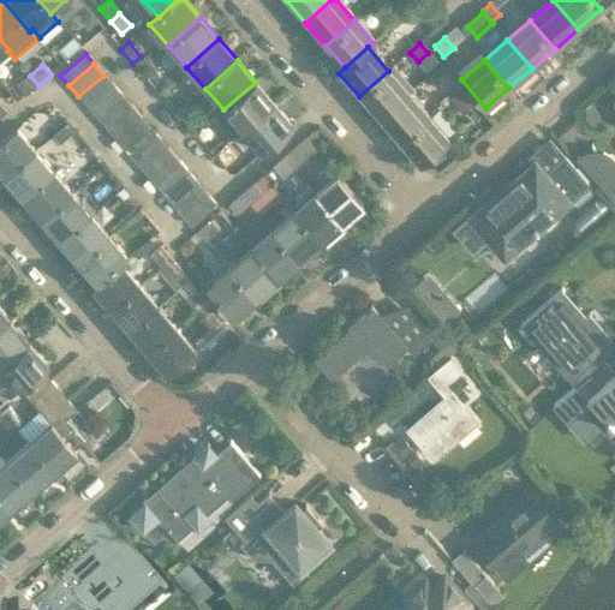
[(380,120),(408,95),(388,71),(359,96),(380,120)]
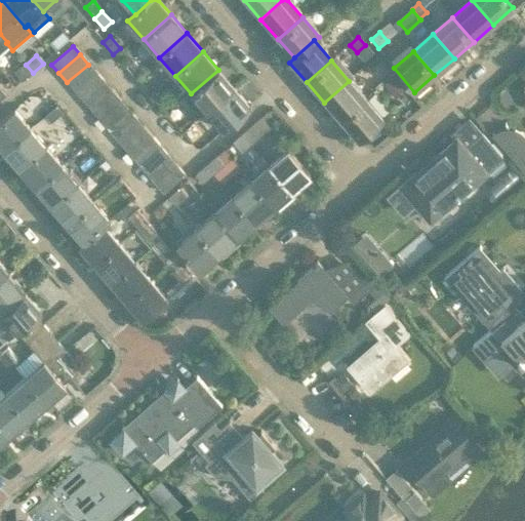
[(22,82),(33,73),(26,65),(14,75),(22,82)]
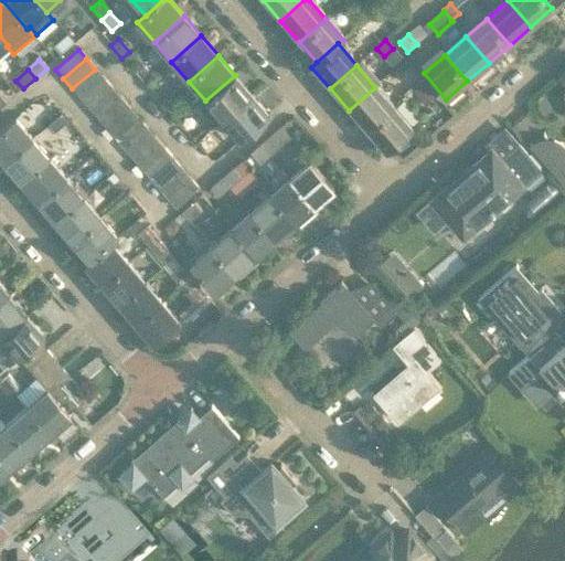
[(81,98),(104,80),(95,70),(72,88),(81,98)]
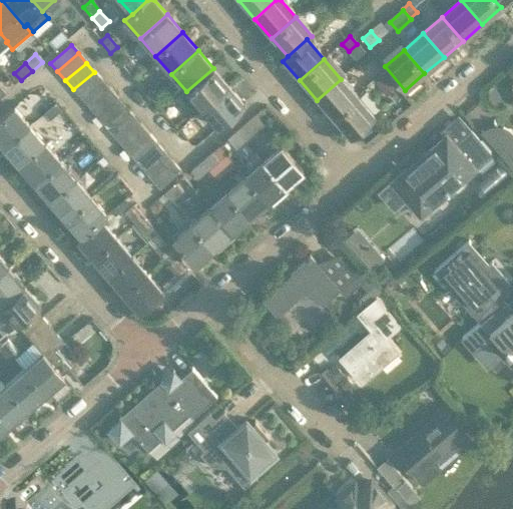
[(201,109),(228,85),(213,68),(186,91),(201,109)]
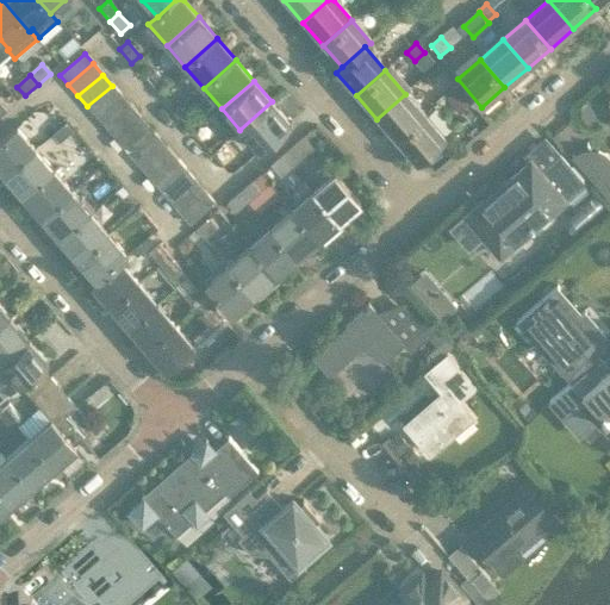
[(95,117),(120,97),(112,86),(87,106),(95,117)]
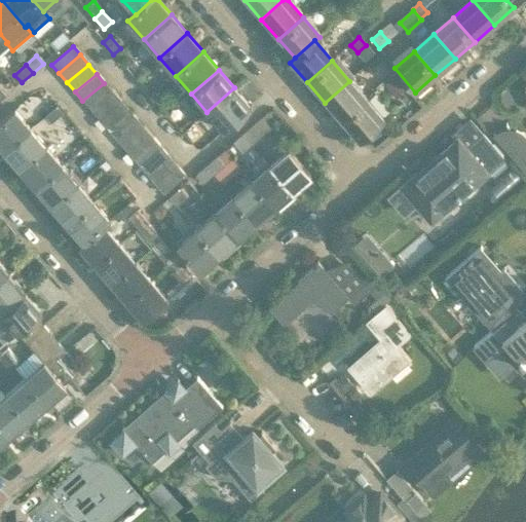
[(405,90),(395,78),(385,85),(397,98),(405,90)]
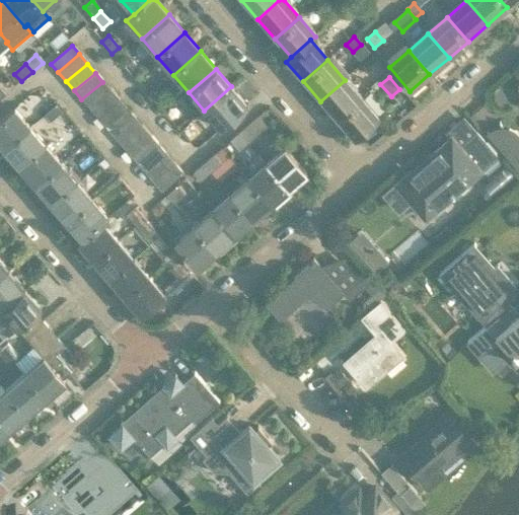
[(338,121),(362,99),(345,80),(320,101),(338,121)]
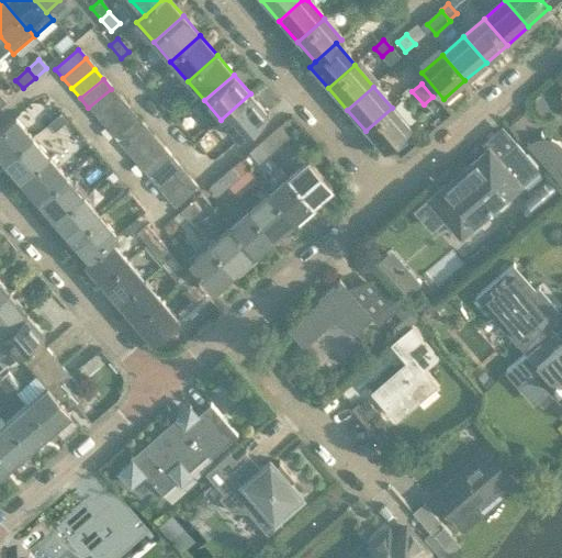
[(97,118),(120,98),(111,89),(88,108),(97,118)]
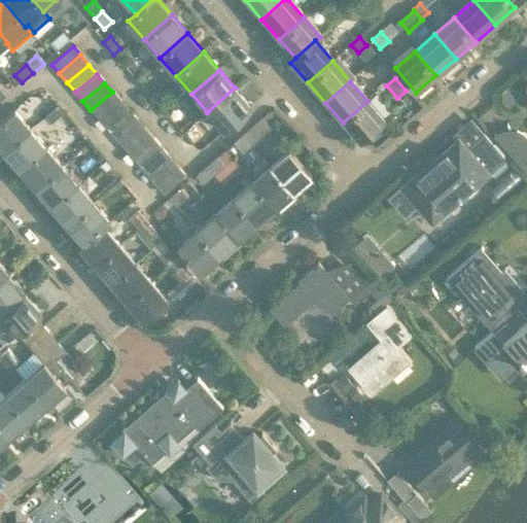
[(223,131),(251,106),(235,88),(207,112),(223,131)]
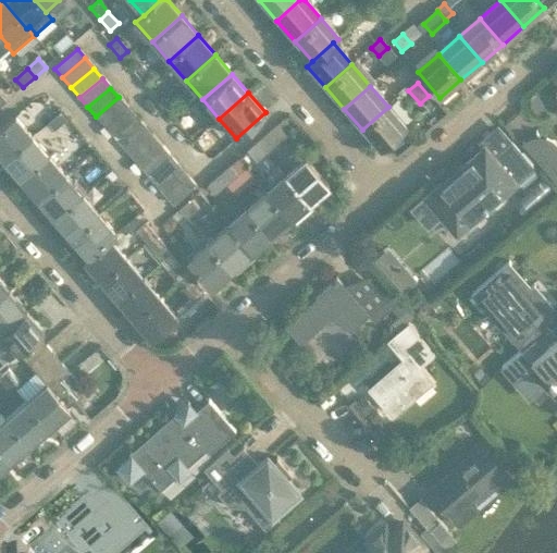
[(104,126),(127,108),(119,97),(96,117),(104,126)]
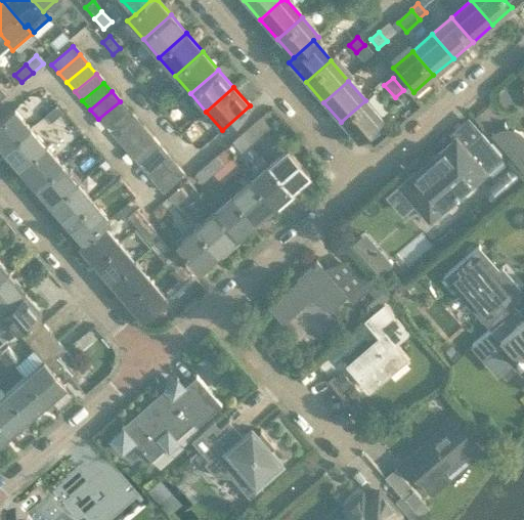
[(357,141),(382,120),(365,100),(341,122),(357,141)]
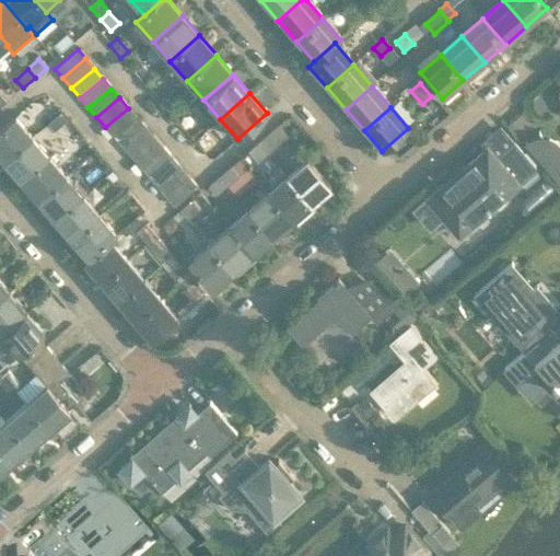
[(114,138),(137,118),(128,108),(105,127),(114,138)]
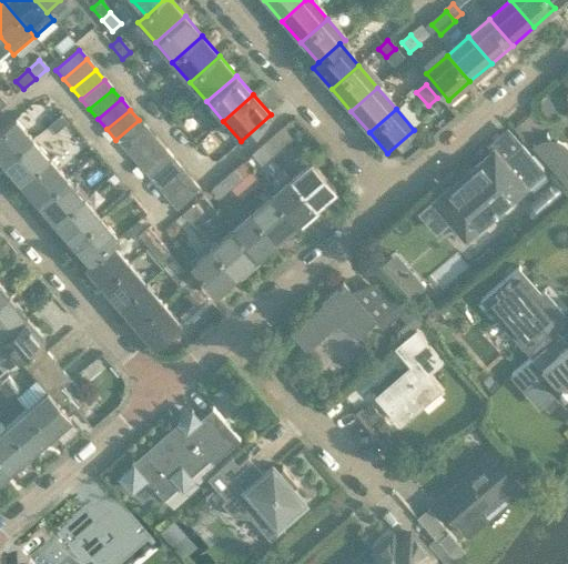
[(48,129),(56,137),(67,127),(60,119),(48,129)]
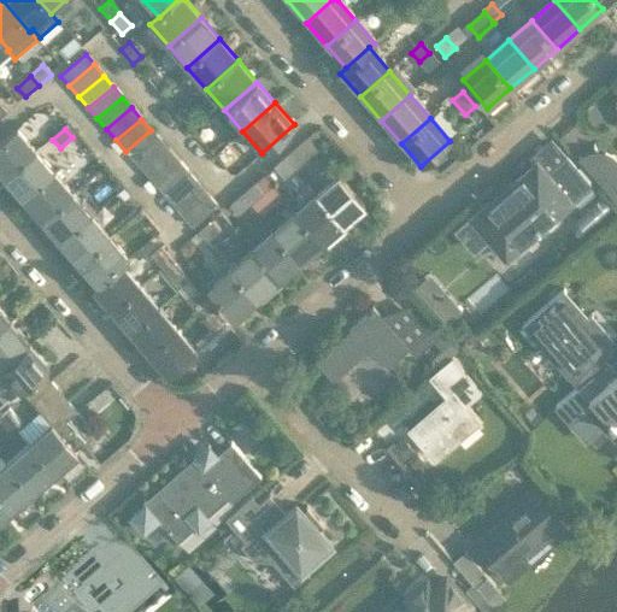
[(135,162),(160,141),(151,130),(125,152),(135,162)]
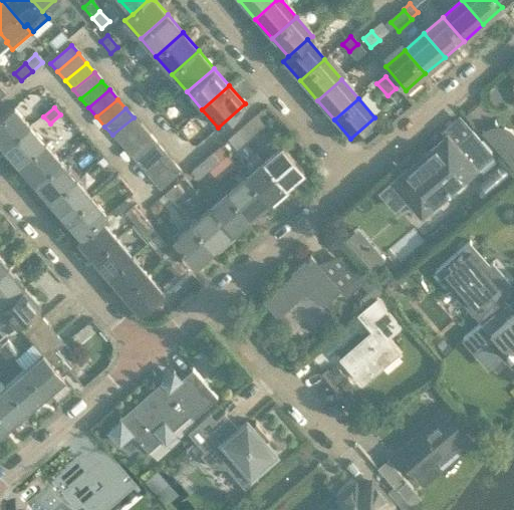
[(0,145),(3,149),(29,126),(13,109),(0,120),(0,145)]
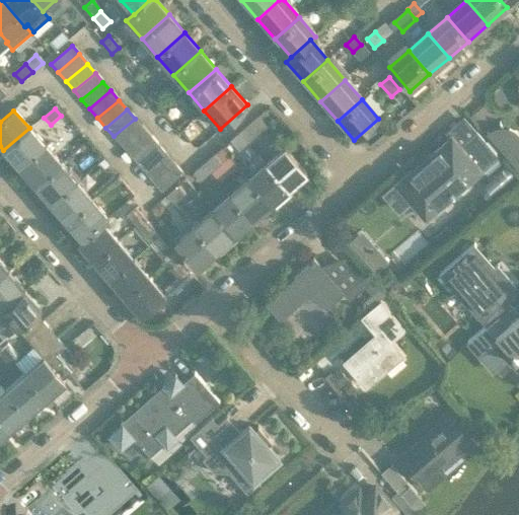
[(265,128),(257,120),(255,118),(238,133),(246,143),(265,128)]
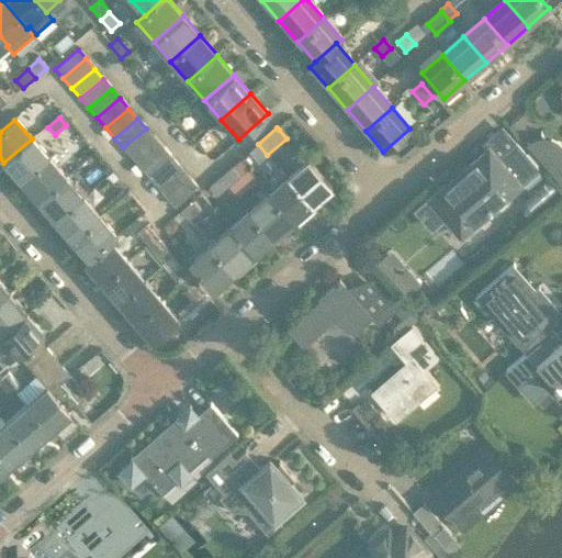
[(131,157),(154,138),(146,129),(123,147),(131,157)]
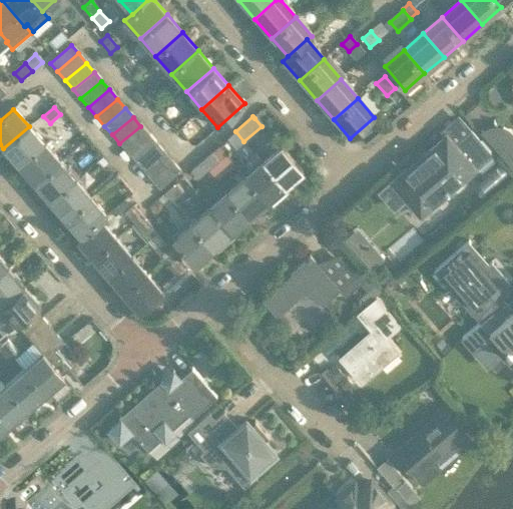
[(493,122),(494,127),(496,131),(486,139),(481,133),(480,133),(512,171),(512,145),(506,142),(503,139),(497,130),(495,126),(493,122)]
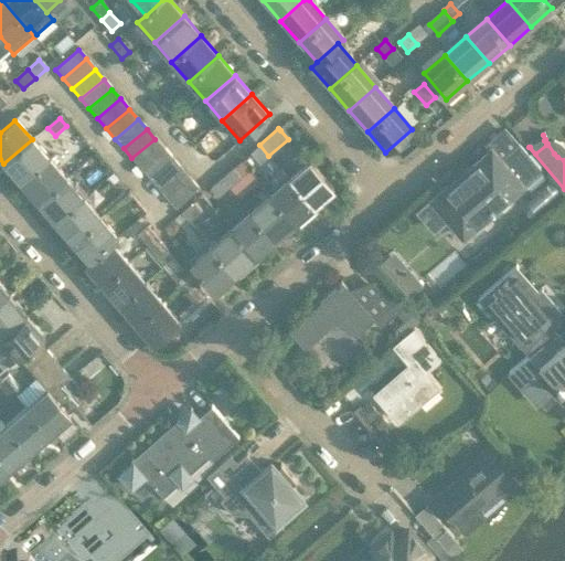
[(21,183),(49,159),(32,139),(3,163),(21,183)]
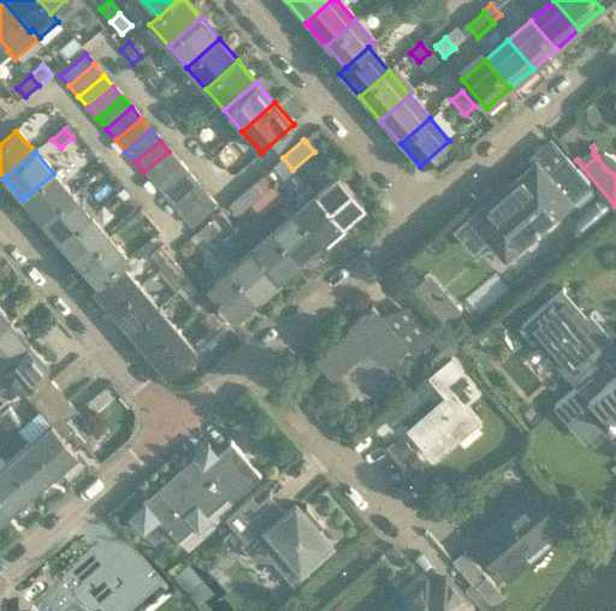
[(153,184),(178,162),(169,152),(143,172),(153,184)]
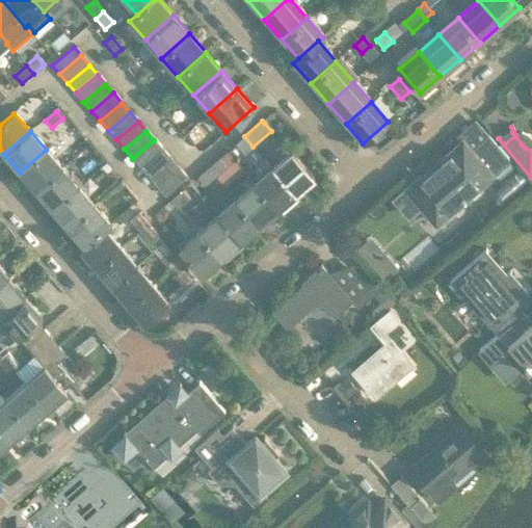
[(245,154),(253,147),(244,136),(236,143),(245,154)]
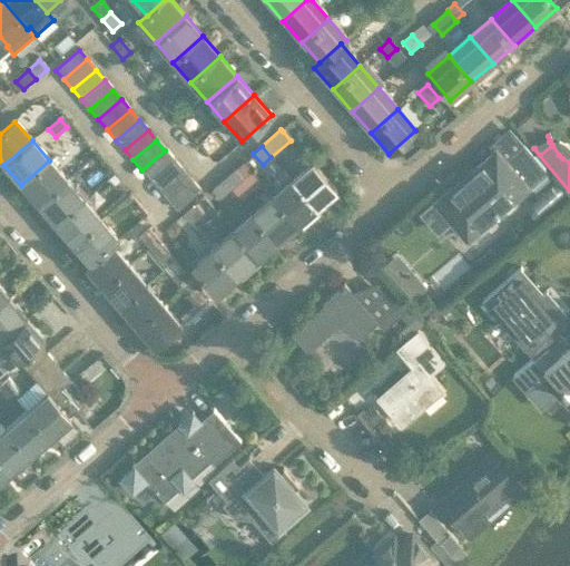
[(546,174),(523,148),(503,166),(494,157),(453,193),(452,191),(421,217),(434,233),(449,221),(472,246),(504,217),(500,212),(546,174)]
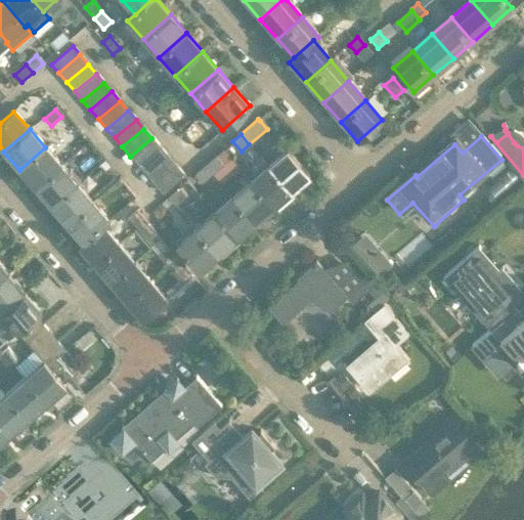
[(138,166),(160,147),(151,138),(130,157),(138,166)]
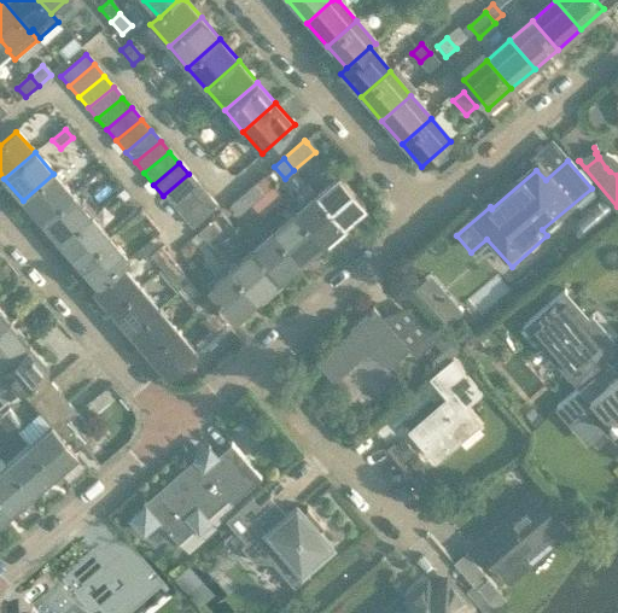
[(41,221),(71,196),(53,174),(23,200),(41,221)]
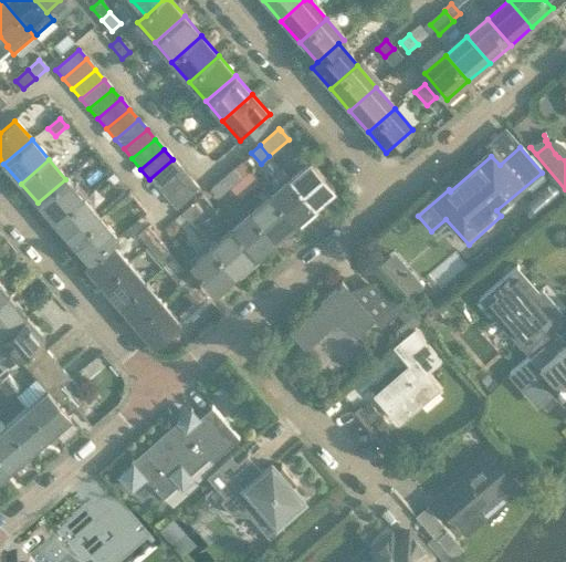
[(158,189),(181,170),(173,159),(149,179),(158,189)]
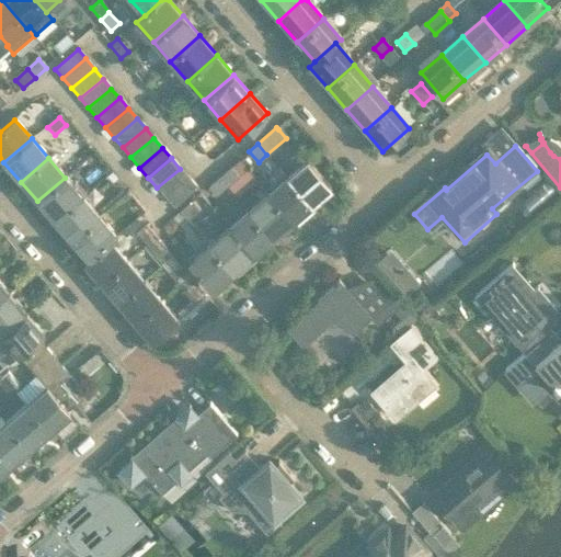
[(311,206),(331,188),(307,160),(286,178),(311,206)]
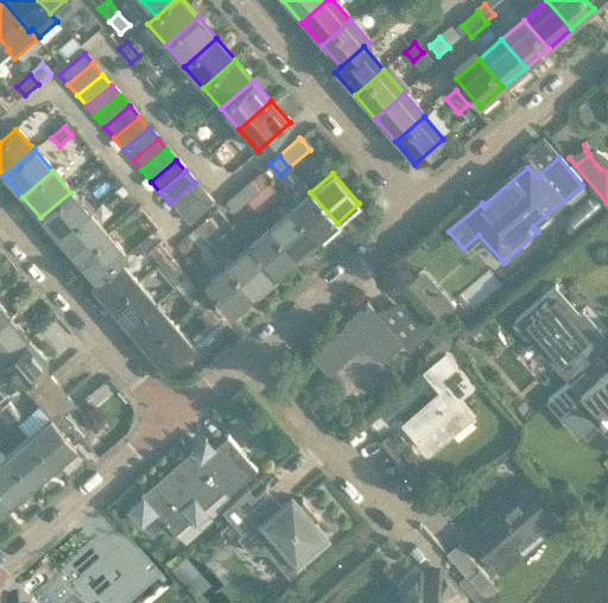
[(179,214),(204,192),(195,183),(170,203),(179,214)]
